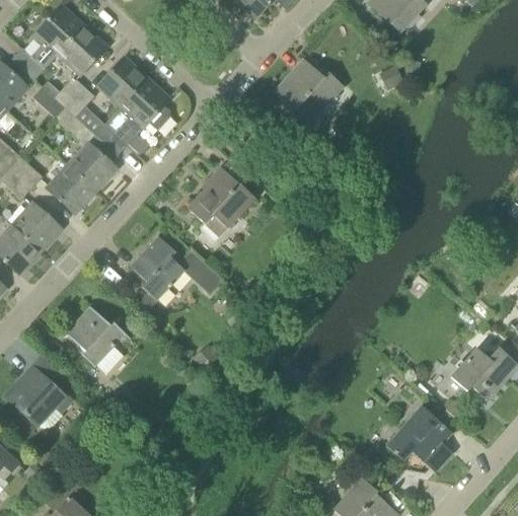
[(236,0),(255,17),(272,0),(236,0)]
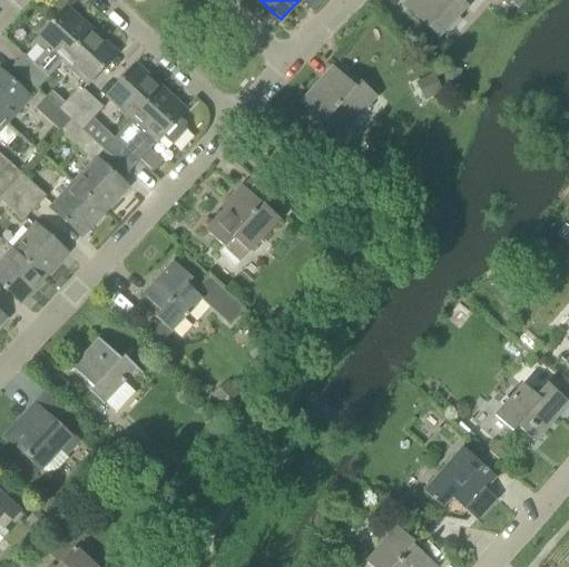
[(406,0),(404,2),(440,35),(467,5),(466,2),(468,0),(406,0)]
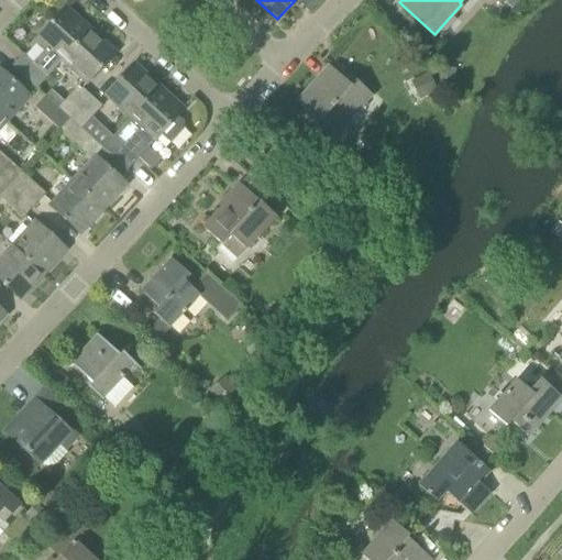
[(508,10),(517,0),(500,0),(499,1),(508,10)]
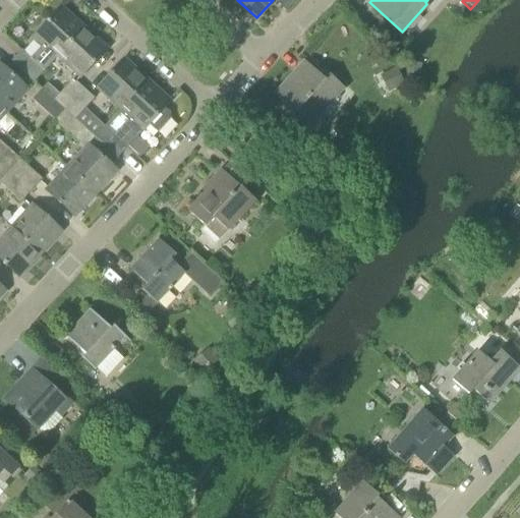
[(62,5),(36,34),(58,54),(84,25),(62,5)]
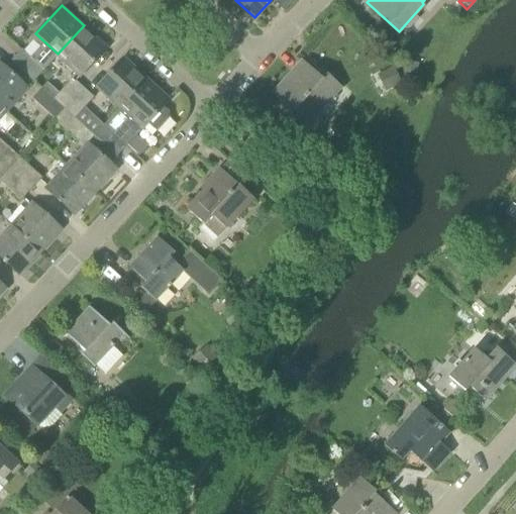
[(84,25),(58,54),(81,74),(106,45),(84,25)]
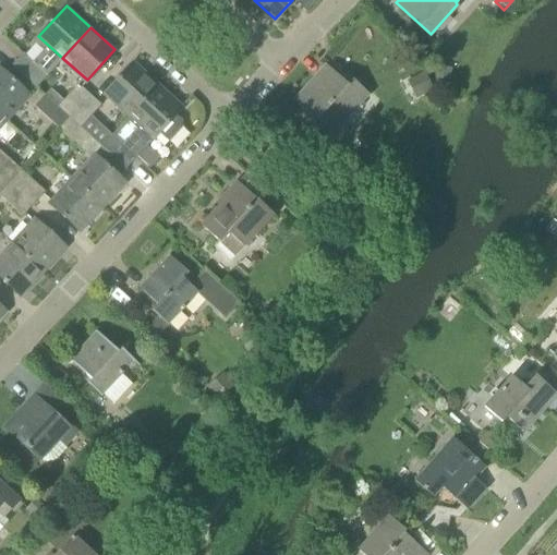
[(37,86),(49,73),(34,59),(24,50),(13,63),(37,86)]
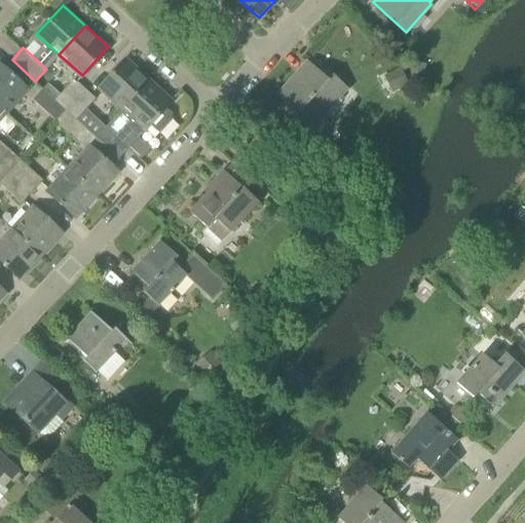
[(122,108),(149,79),(126,58),(100,86),(122,108)]
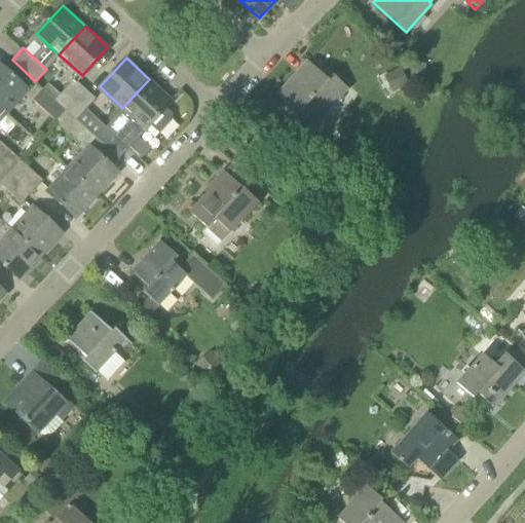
[(328,78),(307,59),(275,92),(298,114),(299,113),(313,125),(348,87),(333,73),(328,78)]
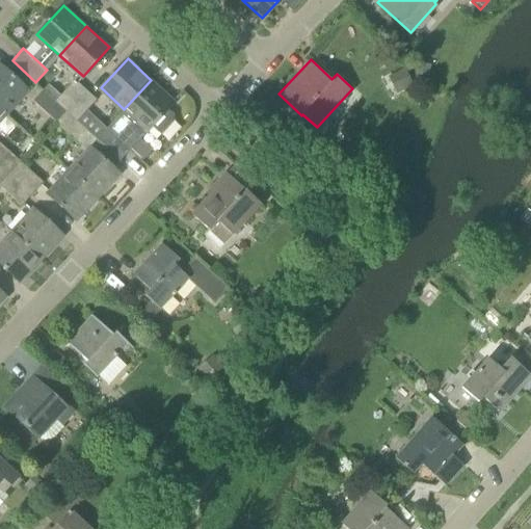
[(0,62),(0,105),(7,112),(29,89),(0,62)]
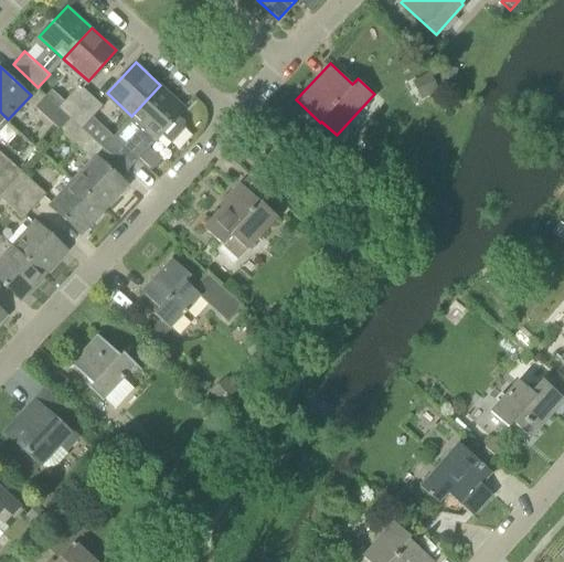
[(440,88),(431,70),(413,78),(423,97),(440,88)]
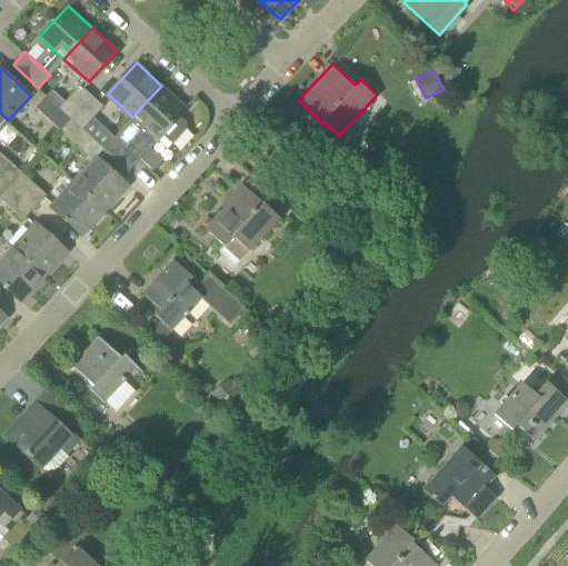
[(92,95),(81,83),(67,100),(53,88),(47,95),(71,117),(92,95)]
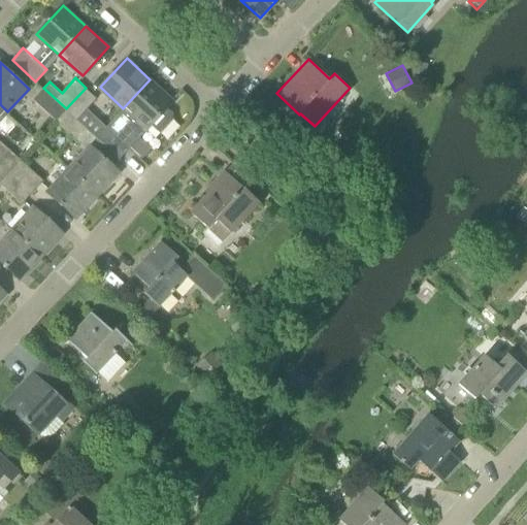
[(120,158),(146,129),(152,123),(158,129),(163,129),(173,118),(173,112),(166,106),(172,100),(150,79),(123,108),(97,137),(120,158)]
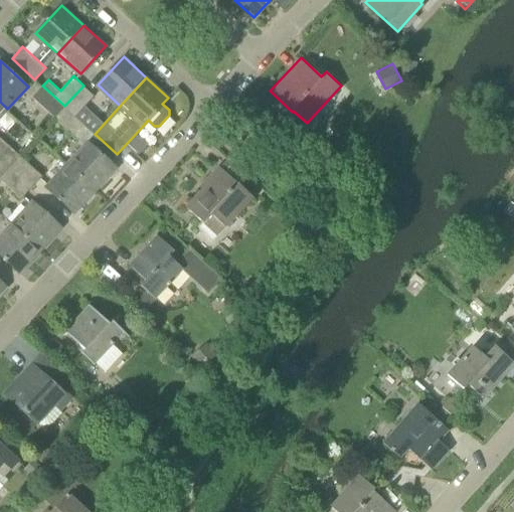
[(55,117),(64,106),(42,86),(33,96),(48,110),(37,123),(44,129),(55,117)]
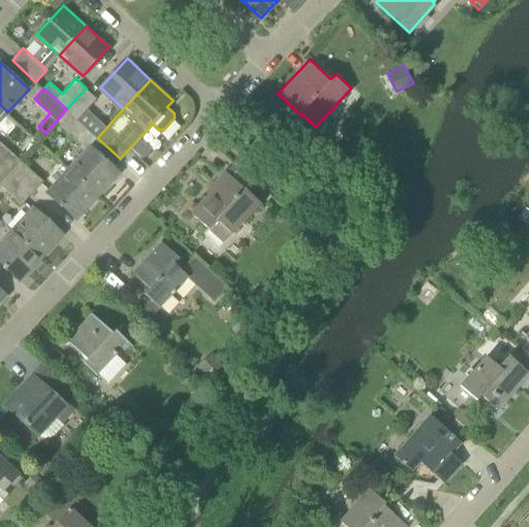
[(66,109),(78,119),(97,97),(86,88),(66,109)]
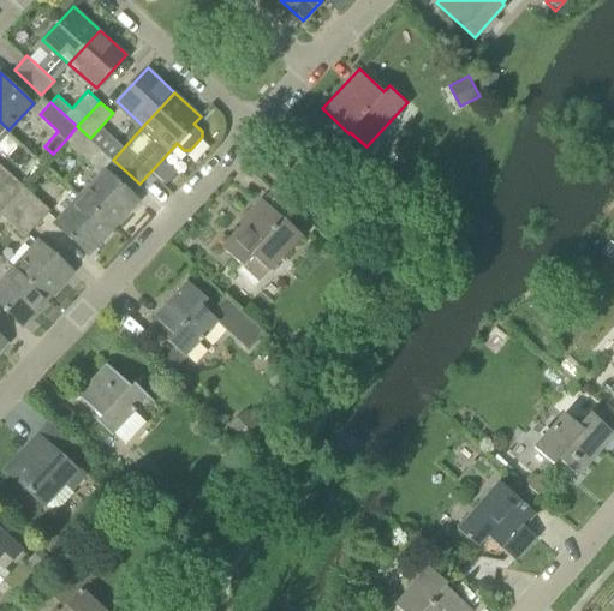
[(90,138),(77,126),(66,139),(93,162),(103,150),(90,138)]
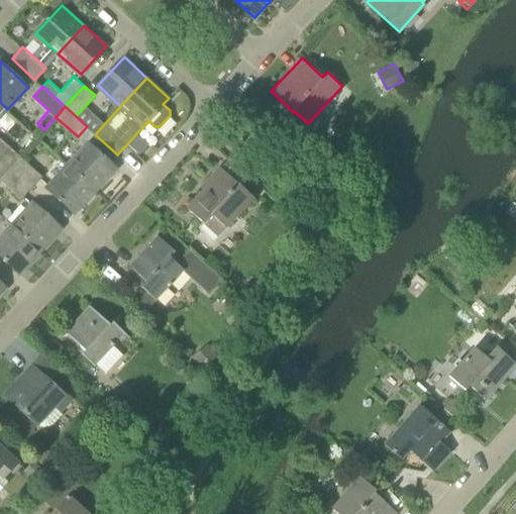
[(0,135),(0,157),(10,167),(20,155),(0,135)]
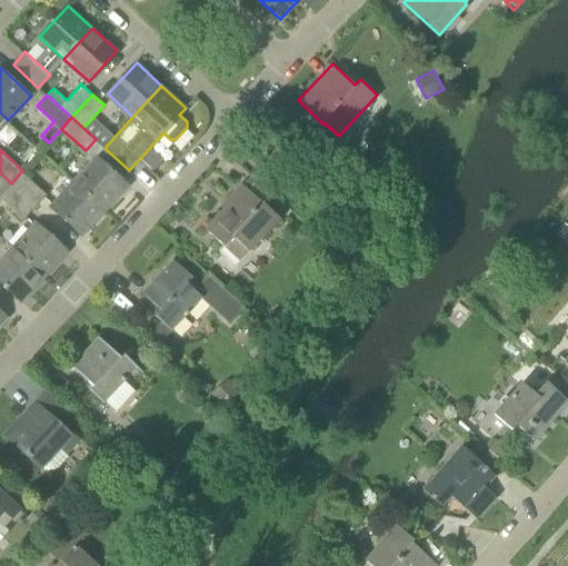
[(97,156),(73,181),(105,209),(128,185),(97,156)]
